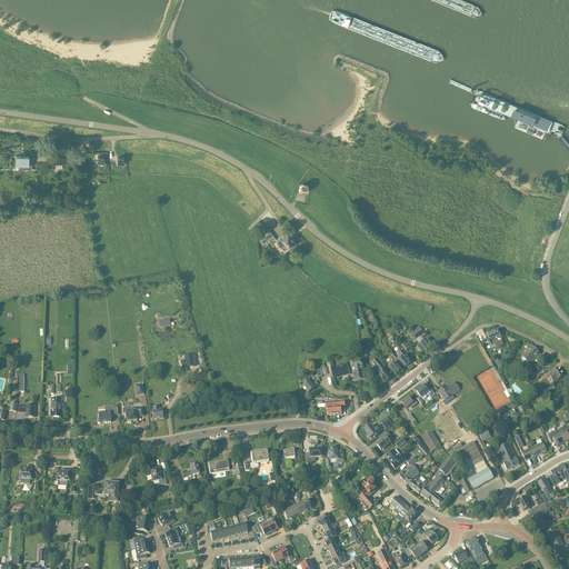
[(568,122),(479,90),(472,107),(562,142),(568,126),(568,122)]
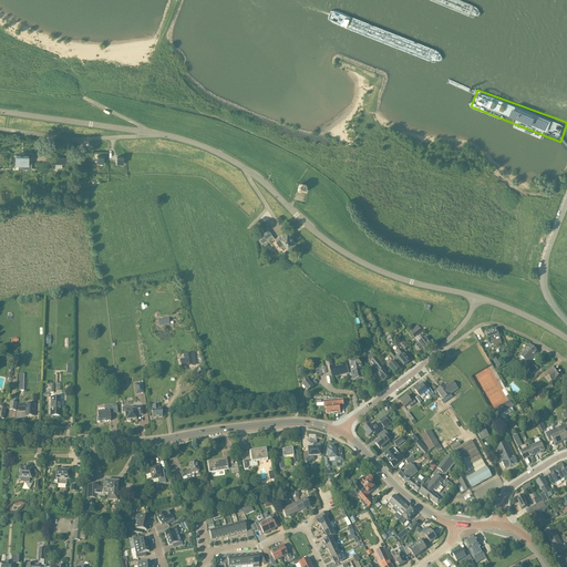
[(31,169),(31,157),(23,157),(23,155),(16,155),(16,165),(19,165),(19,169),(31,169)]
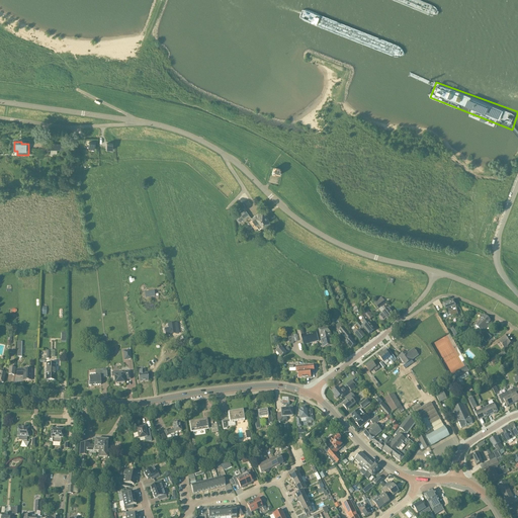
[(51,150),(51,153),(57,153),(57,150),(64,150),(64,144),(51,144),(51,150)]
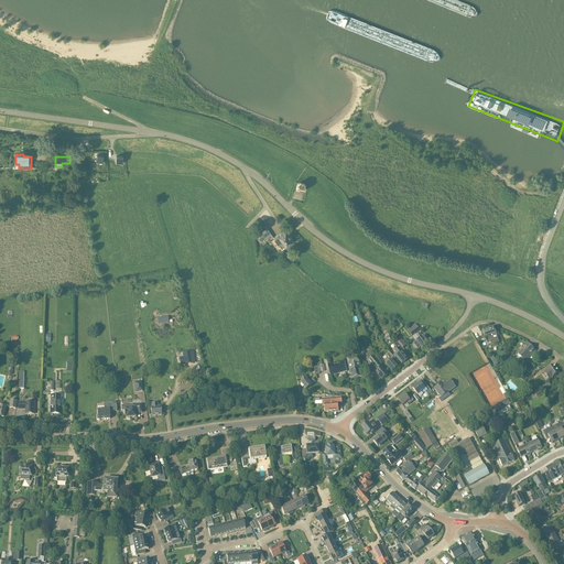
[(296,184),(297,185),(296,190),(299,190),(300,188),(304,190),(305,187),(306,187),(307,184),(305,181),(300,180),(296,182),(296,184)]
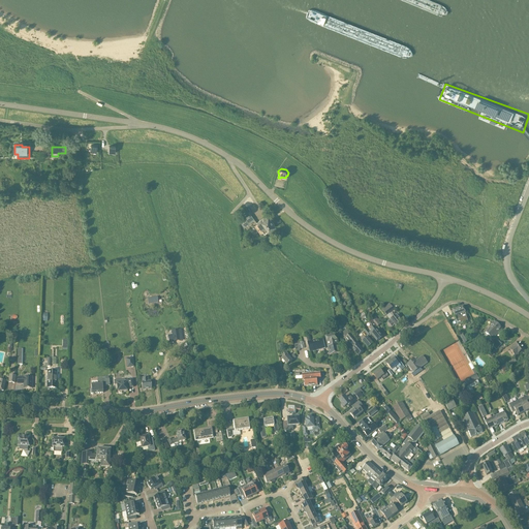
[(251,215),(242,222),(245,227),(254,220),(251,215)]
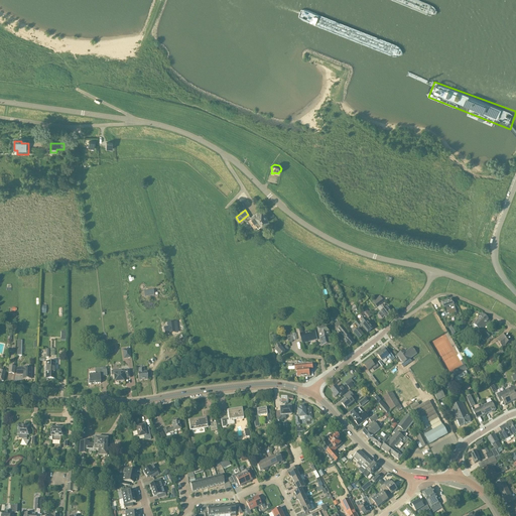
[(254,215),(250,217),(257,227),(261,224),(261,225),(263,223),(265,222),(266,221),(268,220),(267,219),(262,211),(261,210),(258,212),(257,213),(254,215)]
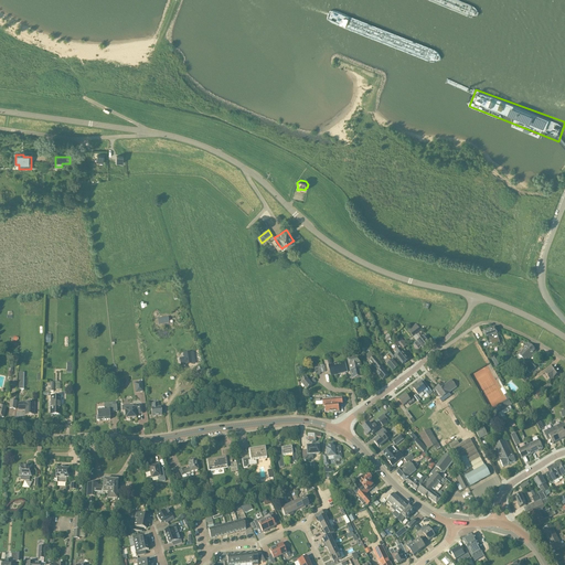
[(417,324),(408,331),(413,337),(420,330),(417,324)]
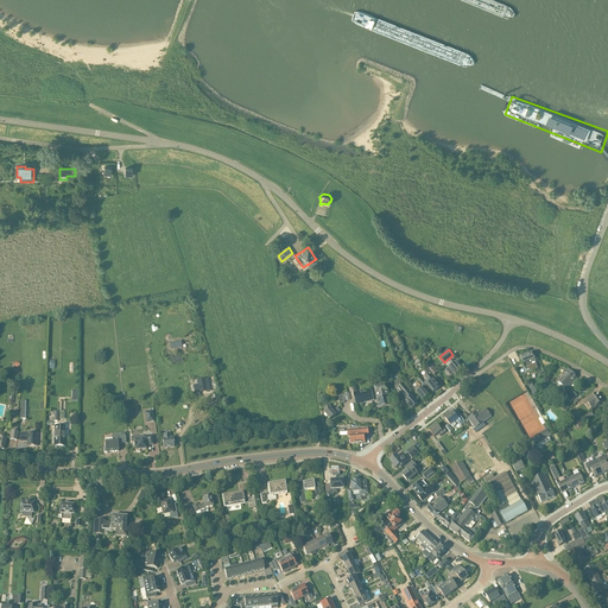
[(523,363),(526,373),(538,369),(534,360),(536,360),(533,353),(520,358),(523,363)]
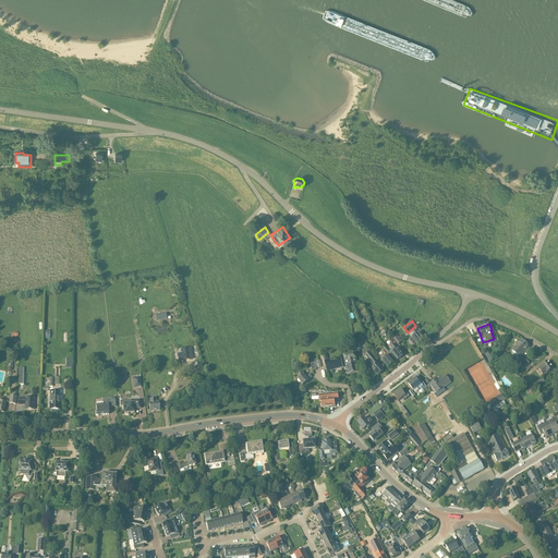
[(412,331),(414,336),(412,337),(417,344),(424,339),(422,337),(422,336),(419,332),(417,332),(415,329),(412,331)]
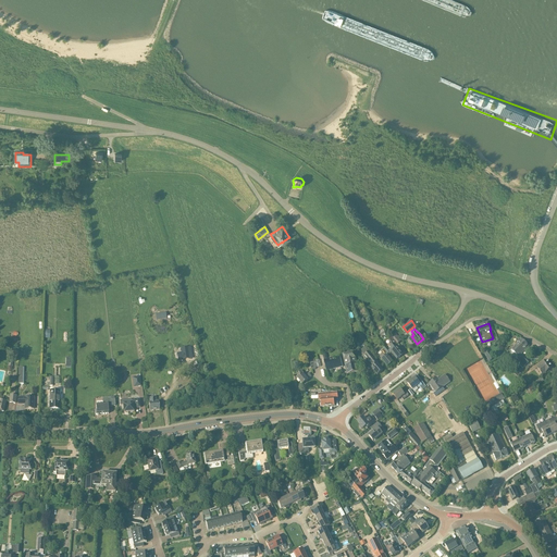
[(393,337),(390,339),(393,344),(390,346),(393,350),(392,353),(397,359),(404,355),(398,347),(397,347),(396,346),(398,344),(393,337)]
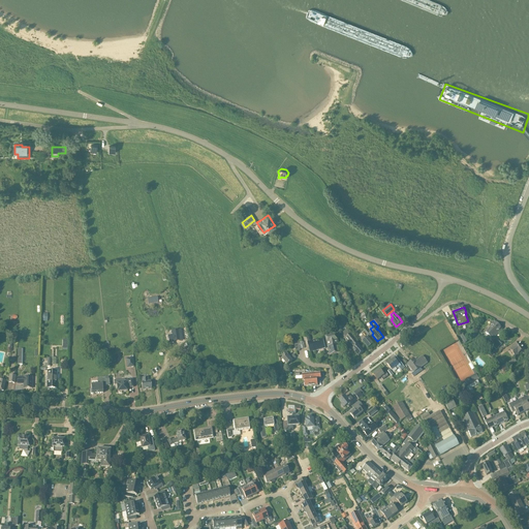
[(502,329),(495,322),(494,321),(492,324),(493,324),(487,332),(481,336),(497,350),(502,344),(494,337),(502,329)]
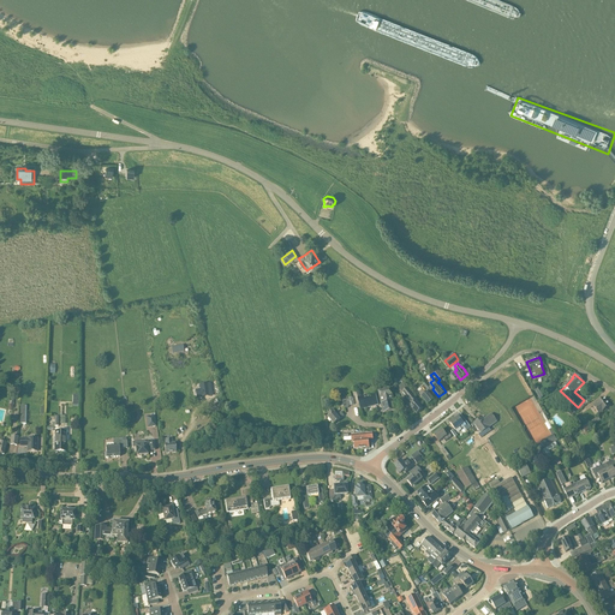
[(201,390),(196,390),(197,398),(213,395),(210,384),(201,386),(201,390)]
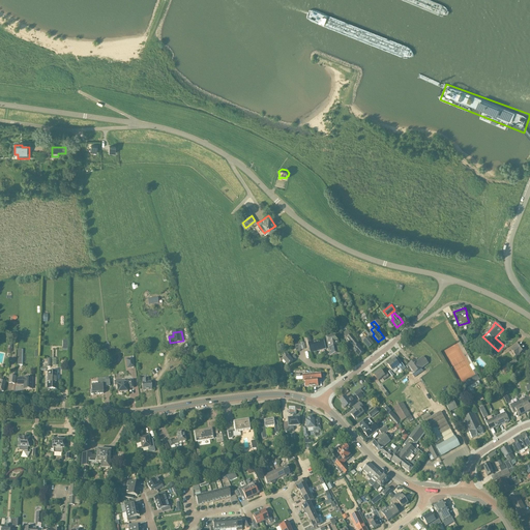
[(366,331),(359,336),(363,343),(369,350),(374,346),(367,337),(370,335),(366,331)]
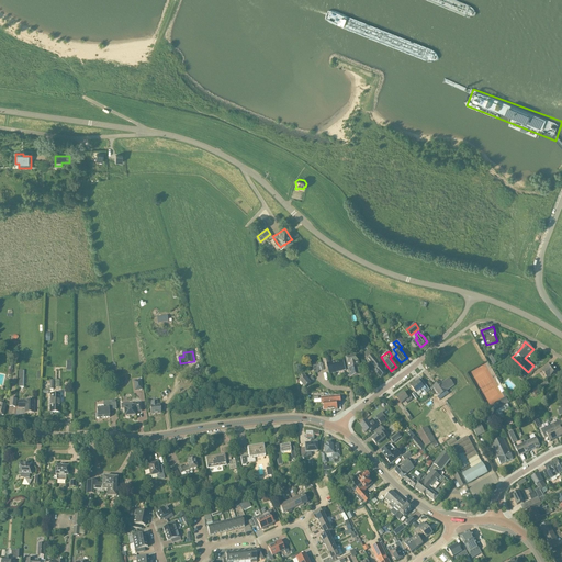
[(372,355),(370,352),(366,356),(368,359),(367,359),(375,370),(374,371),(375,372),(377,374),(378,374),(381,379),(386,373),(384,371),(384,370),(372,355)]
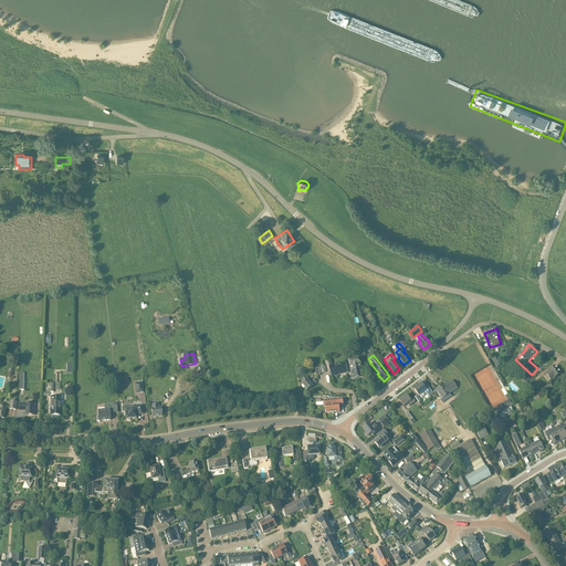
[(496,356),(492,358),(496,367),(501,365),(496,356)]
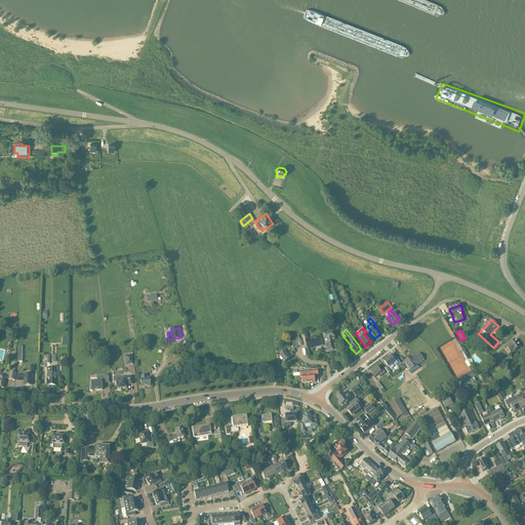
[(323,335),(323,337),(325,345),(336,341),(333,332),(323,335)]
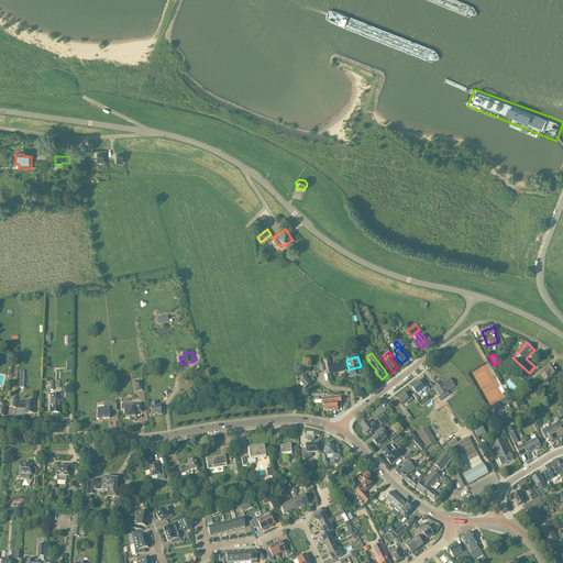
[(346,362),(346,360),(328,364),(330,375),(346,371),(344,362),(346,362)]
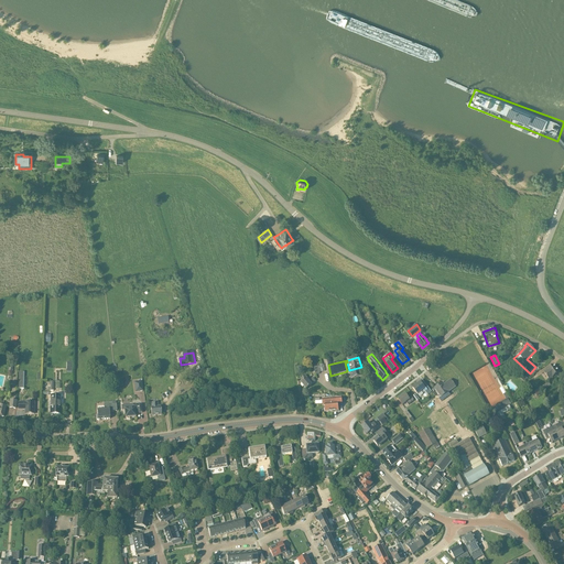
[(554,365),(552,367),(544,372),(550,380),(560,372),(554,365)]
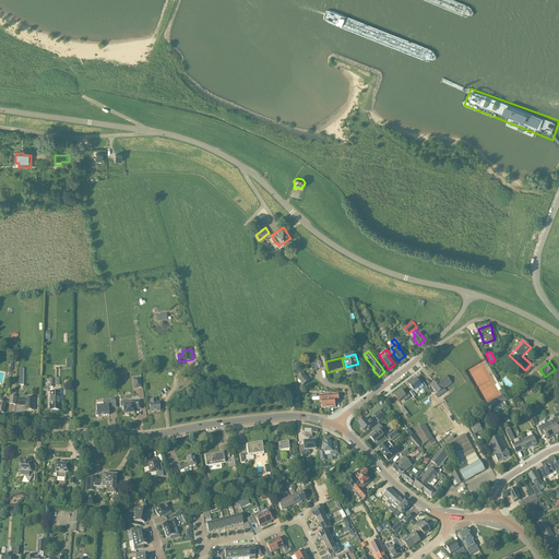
[(358,364),(346,367),(348,376),(360,373),(358,364)]
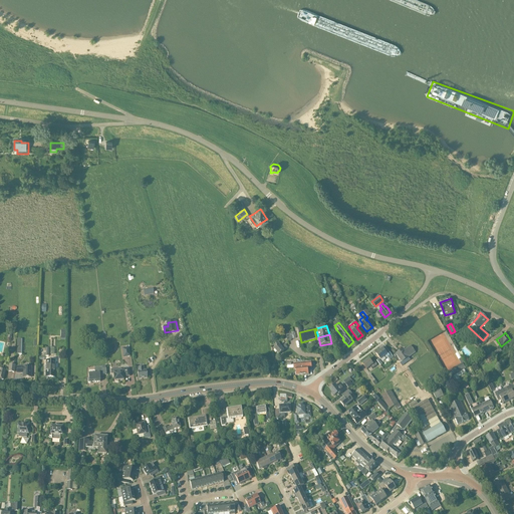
[(276,347),(274,349),(279,354),(282,352),(284,350),(287,347),(285,344),(281,347),(280,345),(280,344),(278,342),(274,345),(276,347)]
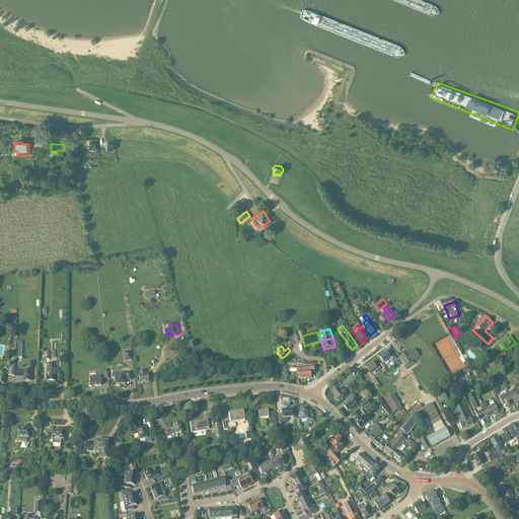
[(398,359),(399,361),(400,359),(405,366),(406,366),(409,368),(415,364),(413,361),(420,356),(415,350),(409,354),(408,352),(398,359)]
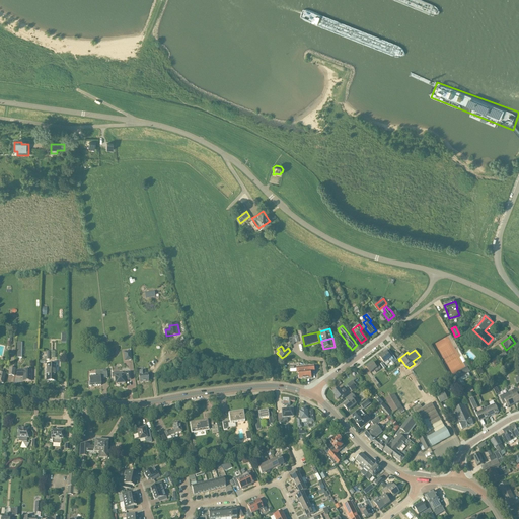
[(131,351),(124,352),(125,361),(132,360),(131,351)]
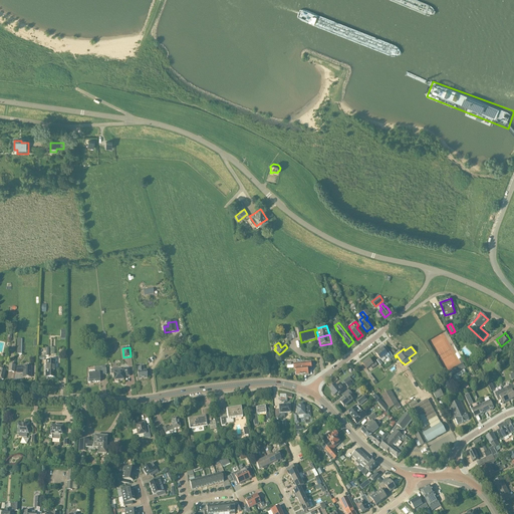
[(380,350),(376,353),(380,359),(387,355),(390,359),(393,357),(388,350),(386,352),(383,348),(380,350)]
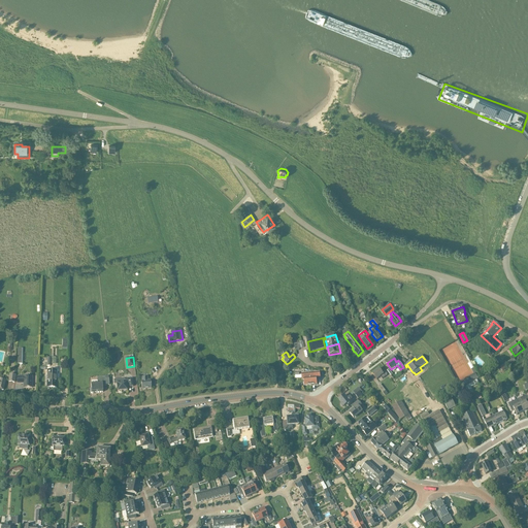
[(376,380),(381,376),(383,380),(388,374),(385,371),(383,373),(380,369),(372,374),(376,380)]
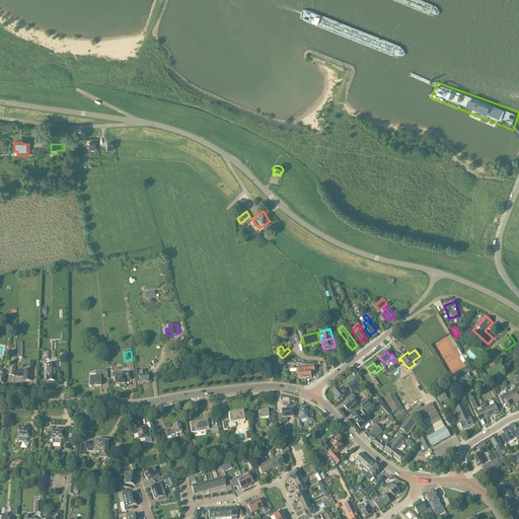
[(47,364),(46,381),(56,381),(56,364),(47,364)]
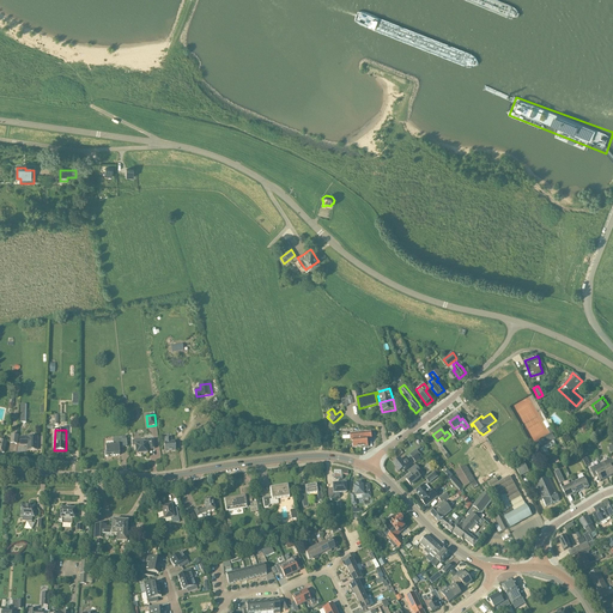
[(353,448),(362,447),(362,448),(369,448),(369,447),(368,439),(372,439),(371,432),(350,434),(351,441),(353,441),(353,448)]
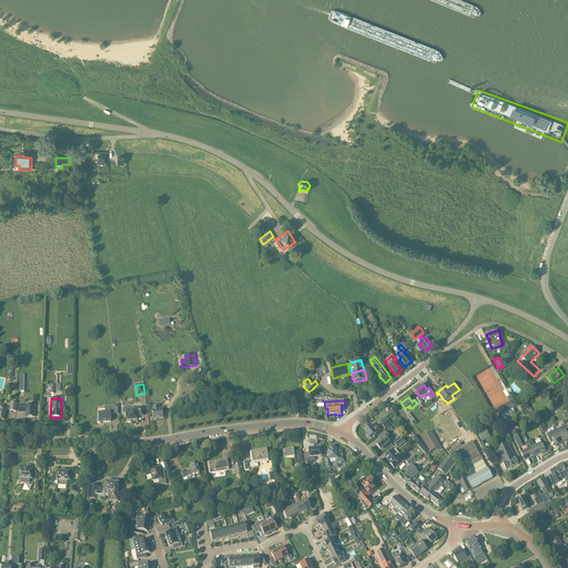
[(511,402),(503,406),(505,412),(514,406),(511,402)]
